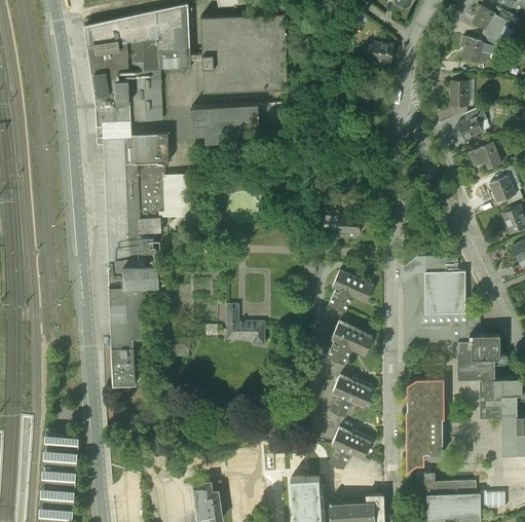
[(236,0),(216,0),(218,11),(238,7),(236,0)]
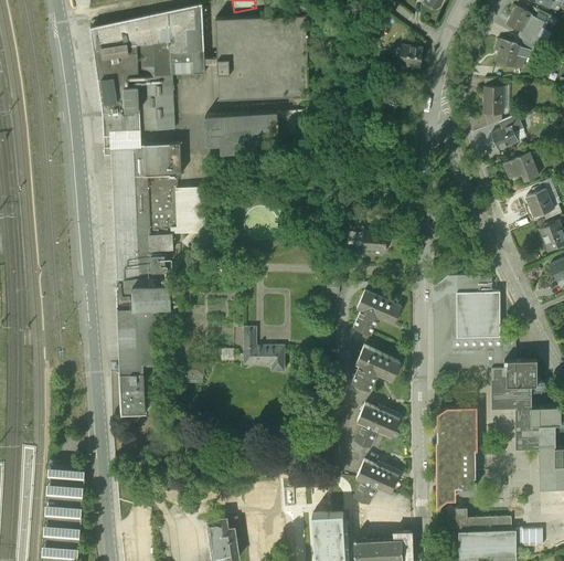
[(527,0),(524,6),(539,13),(542,8),(540,7),(527,0)]
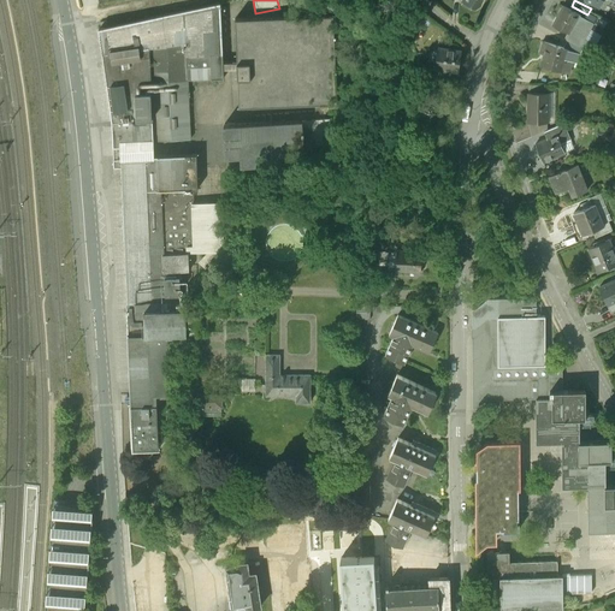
[(220,5),(99,30),(102,55),(185,43),(187,58),(223,55),(220,5)]
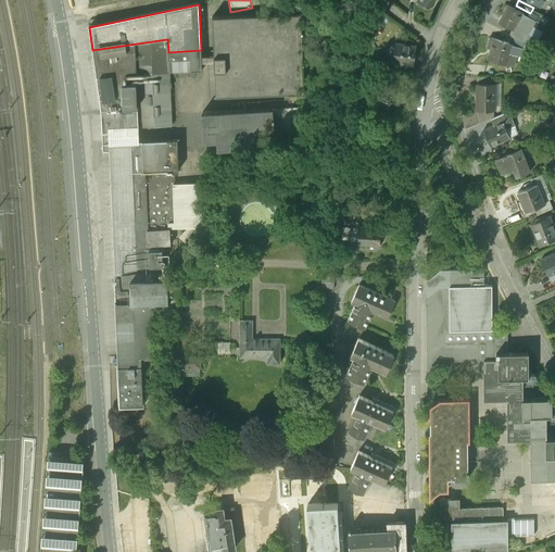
[(505,8),(495,24),(511,33),(520,15),(505,8)]
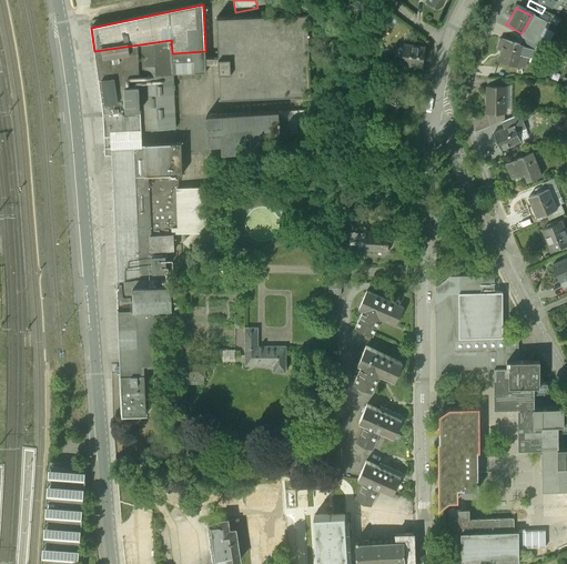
[(306,13),(215,17),(219,98),(310,94),(306,13)]
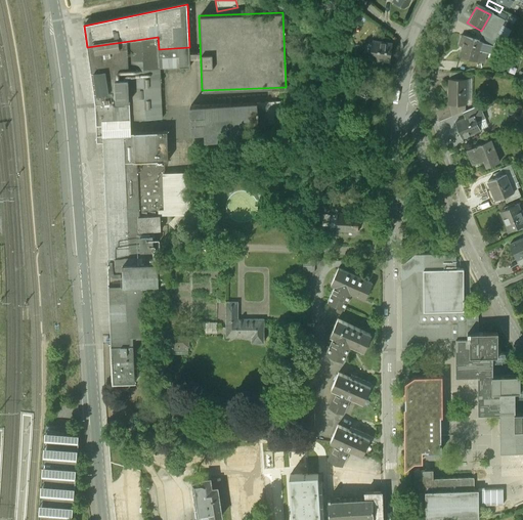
[(373,33),(373,37),(371,49),(371,51),(390,53),(392,36),(373,33)]
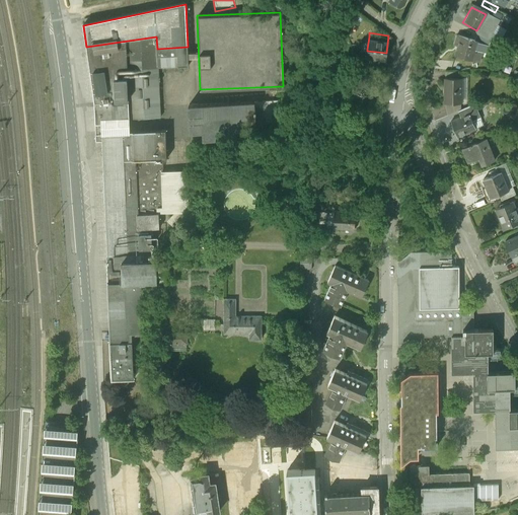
[(188,68),(188,47),(157,49),(156,37),(86,47),(94,107),(95,126),(101,126),(101,122),(159,120),(157,69),(188,68)]
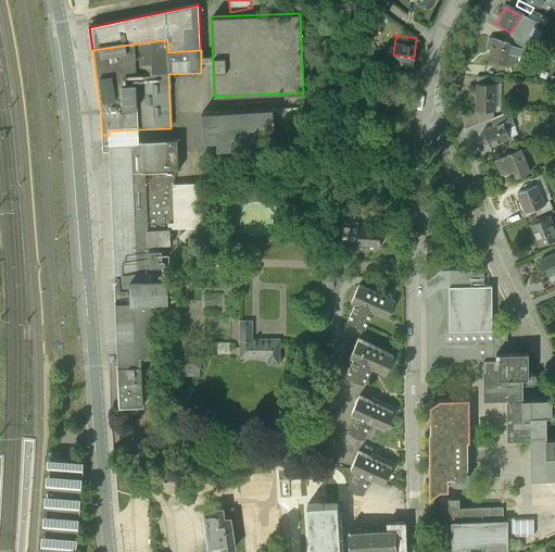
[(514,48),(513,49),(520,53),(525,46),(511,39),(507,46),(514,48)]
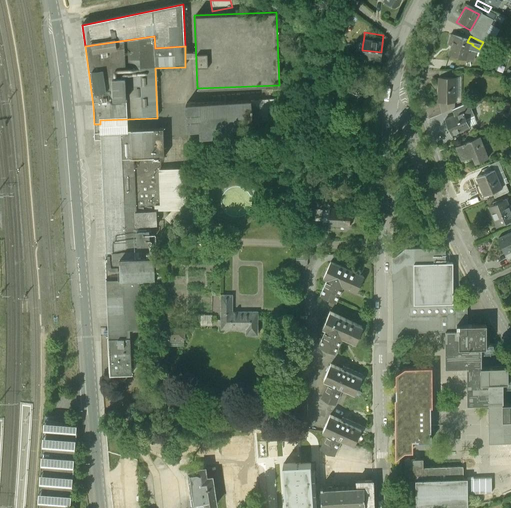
[(455,38),(449,56),(464,61),(467,51),(470,52),(472,45),(473,44),(467,42),(455,38)]
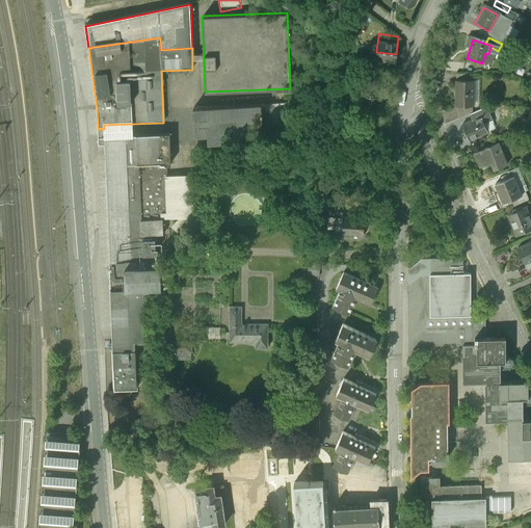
[(469,82),(456,82),(455,82),(455,91),(454,91),(454,98),(455,98),(455,107),(457,107),(469,107),(472,107),(472,82),(469,82)]
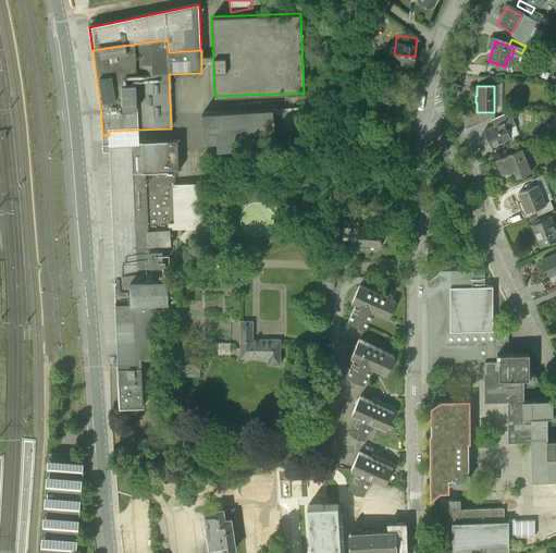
[(296,108),(275,109),(276,133),(296,133),(296,108)]
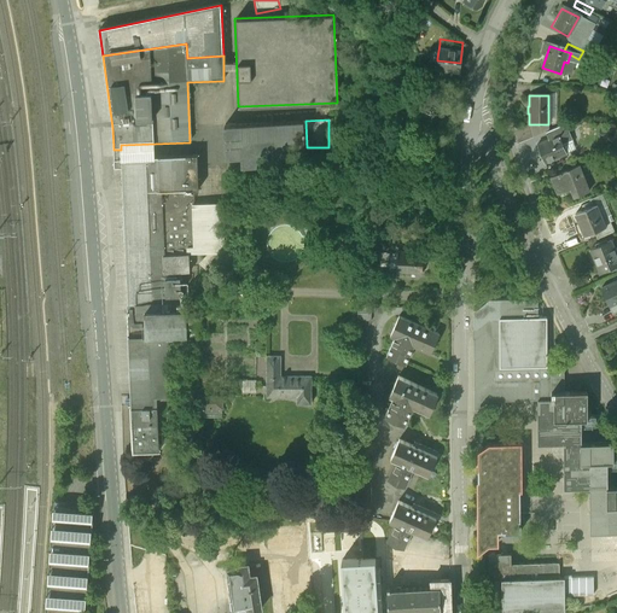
[(272,155),(304,153),(303,135),(304,135),(303,132),(302,132),(302,122),(225,127),(226,158),(242,157),(243,167),(269,164),(269,158),(272,158),(272,155)]
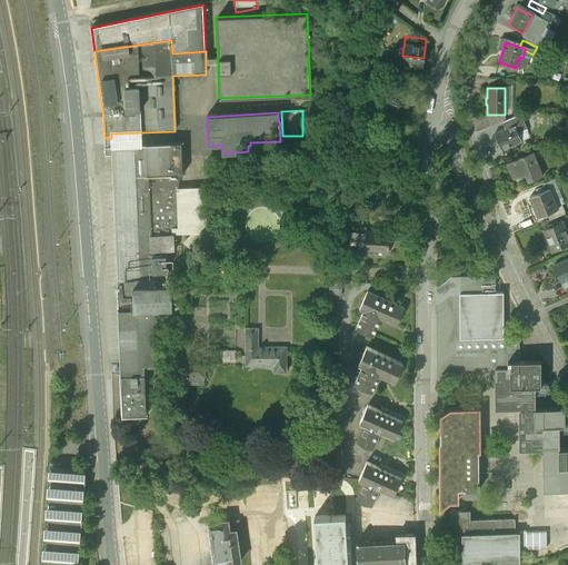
[(501,115),(489,115),(489,128),(501,122),(501,115)]
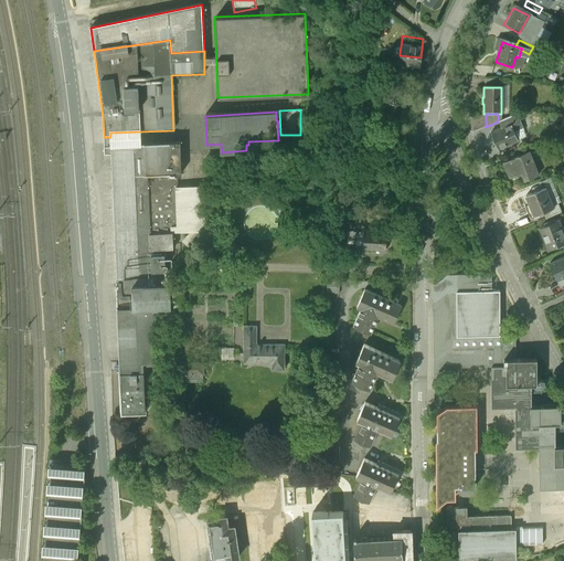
[(498,123),(500,129),(519,122),(517,115),(501,120),(498,123)]
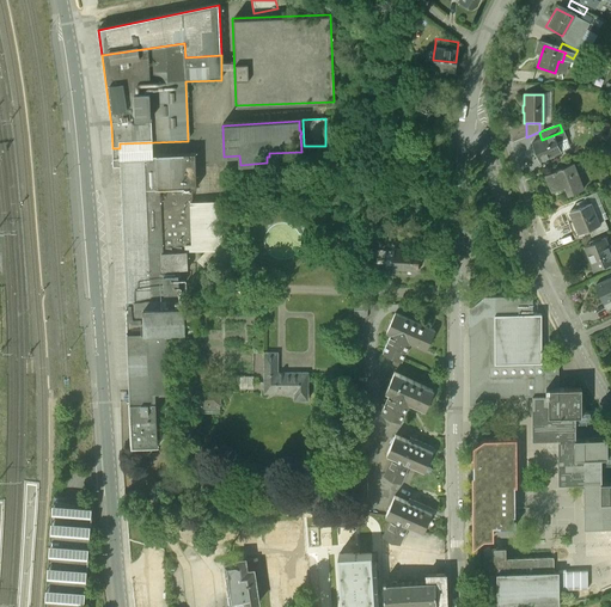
[(531,143),(538,163),(560,154),(557,147),(566,142),(563,134),(562,132),(542,140),(531,143)]
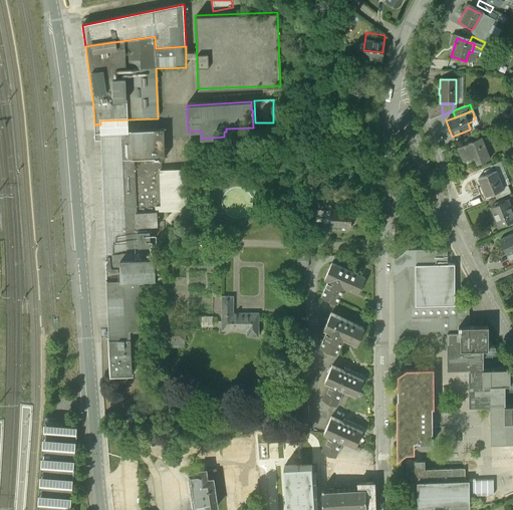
[(101,134),(95,134),(94,134),(95,141),(101,141),(109,339),(131,338),(130,329),(145,328),(140,280),(156,279),(156,271),(156,258),(157,258),(156,246),(151,247),(150,227),(156,227),(158,227),(157,207),(163,207),(161,160),(155,160),(154,132),(101,134)]
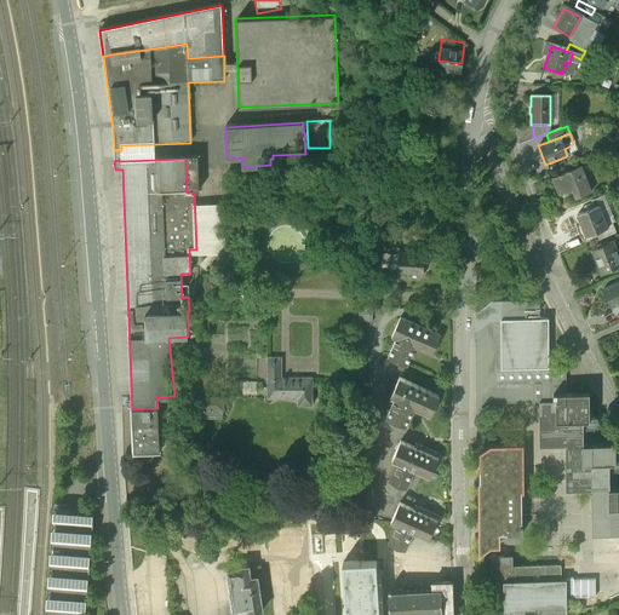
[(560,176),(551,178),(559,196),(575,189),(579,197),(590,194),(579,167),(562,174),(562,173),(560,174),(560,176)]
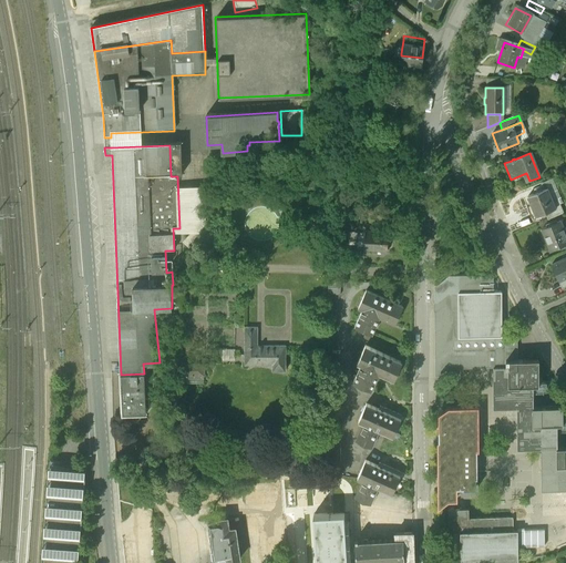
[(535,194),(527,197),(536,218),(555,211),(546,190),(542,191),(541,187),(534,191),(535,194)]
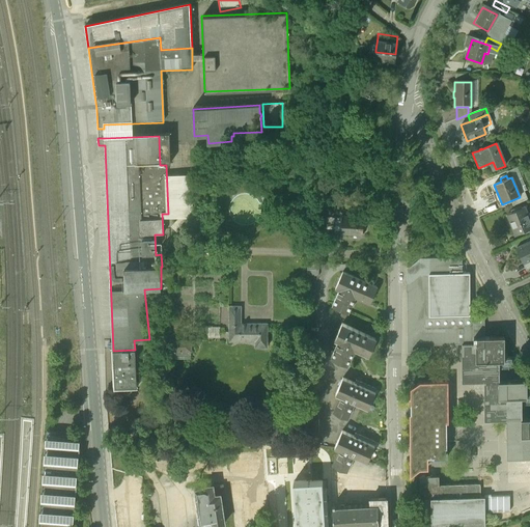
[(242,191),(240,192),(236,193),(233,195),(231,198),(230,201),(229,205),(229,210),(231,214),(233,217),(235,219),(240,221),(244,222),(248,222),(251,221),(253,220),(255,217),(258,213),(259,210),(260,206),(259,203),(258,200),(257,197),(255,196),(253,193),(250,192),(247,191),(245,191),(242,191)]
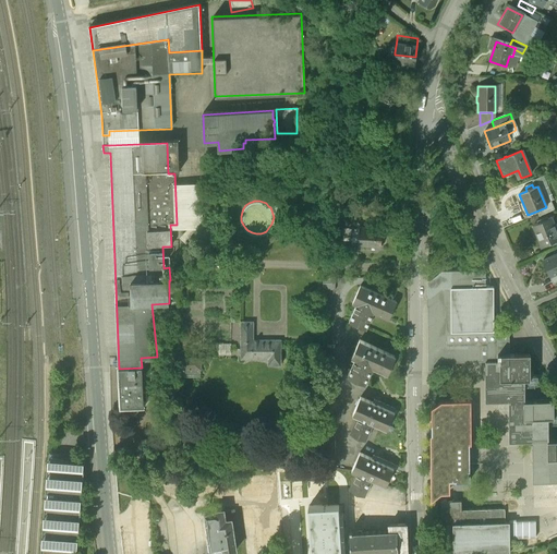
[(556,231),(552,218),(532,226),(541,248),(556,240),(556,231)]
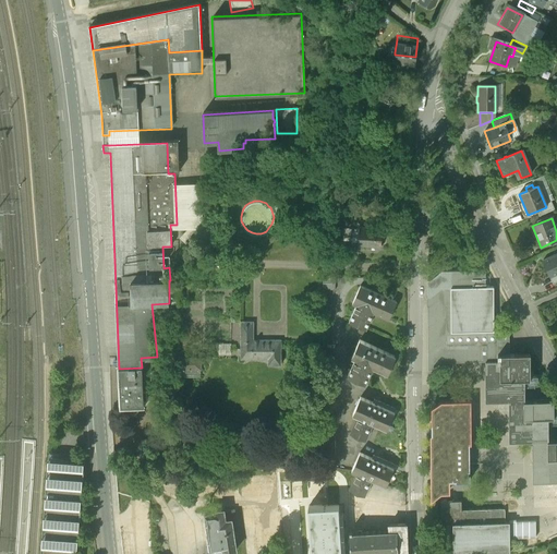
[(360,220),(360,223),(359,239),(382,240),(383,221),(360,220)]
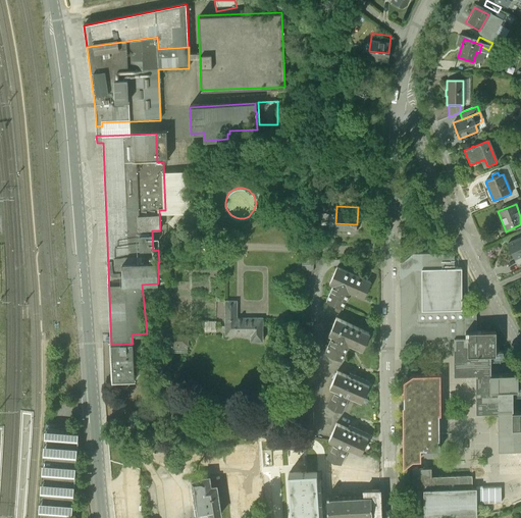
[(481,239),(484,246),(498,241),(495,234),(481,239)]
